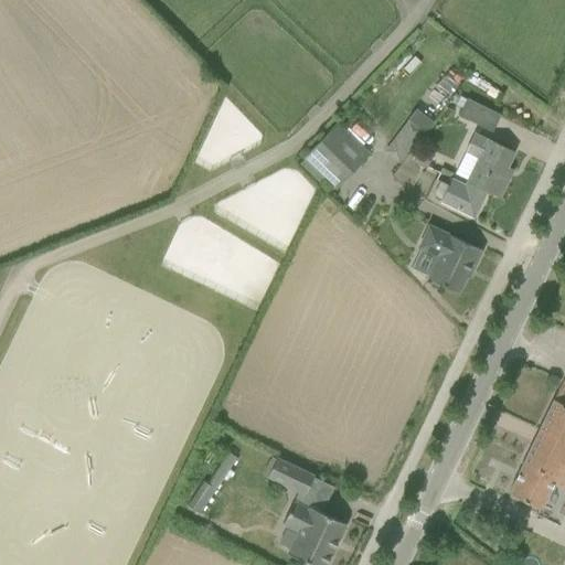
[(458,116),(491,131),(499,116),(466,99),(458,116)]
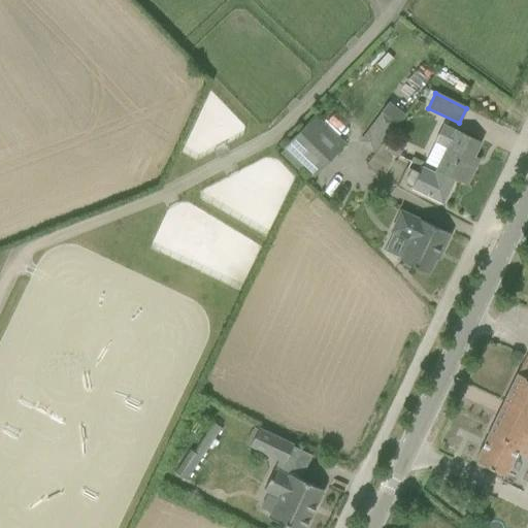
[(382,112),(374,123),(387,132),(394,123),(383,113),(382,112)]
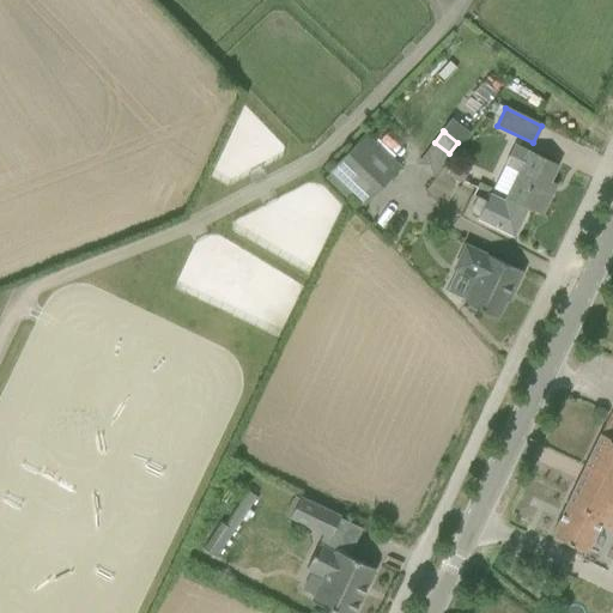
[(329,173),(364,206),(401,168),(366,134),(329,173)]
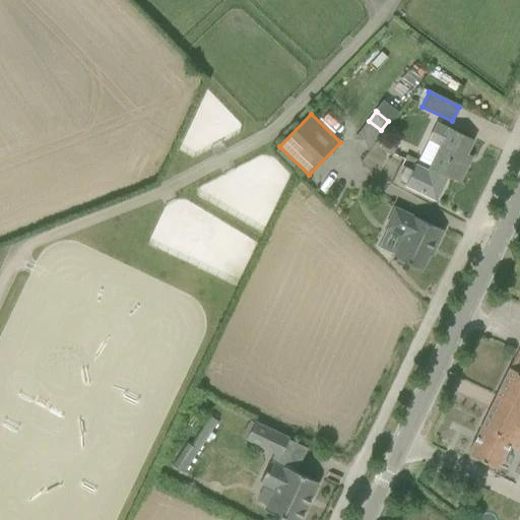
[(440,145),(433,160),(462,175),(467,165),(461,163),(472,140),(448,129),(448,130),(436,124),(428,140),(440,145)]
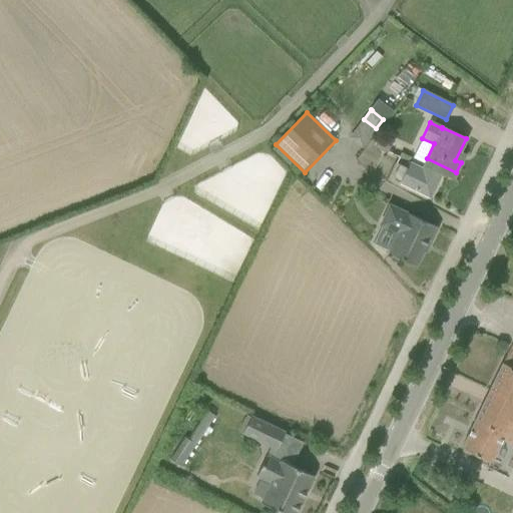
[(389,150),(392,136),(377,133),(374,147),(389,150)]
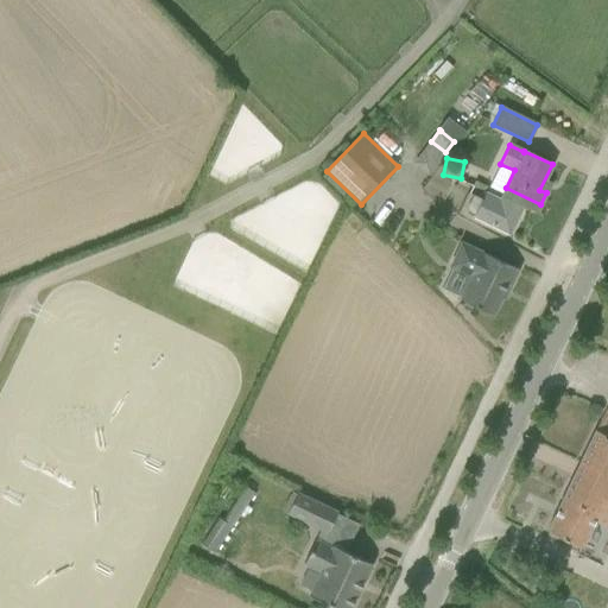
[(540,204),(506,188),(500,201),(486,194),(482,201),(474,196),(467,211),(475,216),(474,219),(508,234),(523,206),(537,213),(540,204)]
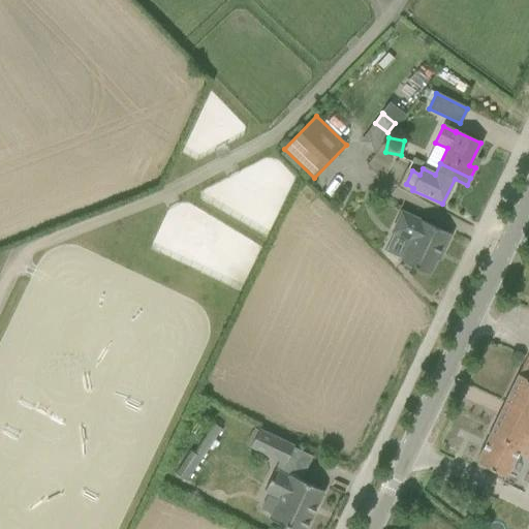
[(392,230),(410,239),(401,259),(429,273),(440,249),(443,250),(452,232),(421,218),(421,219),(402,210),(392,230)]
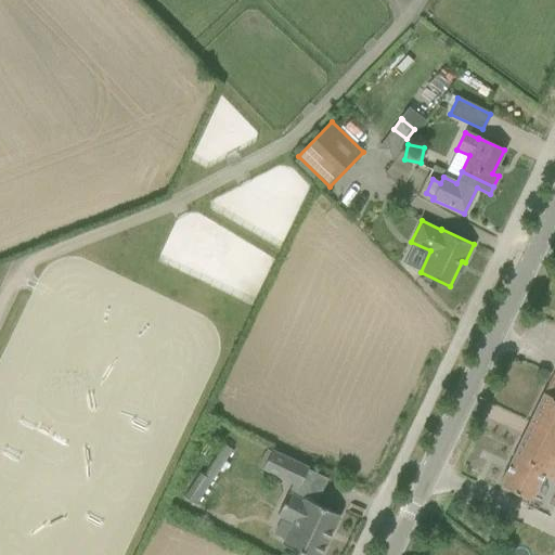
[(500,485),(530,500),(543,474),(554,479),(554,375),(552,374),(500,485)]
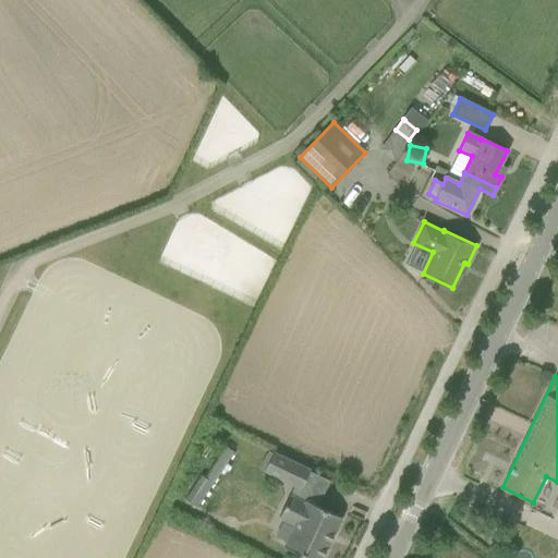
[(225,447),(204,477),(211,483),(232,451),(225,447)]
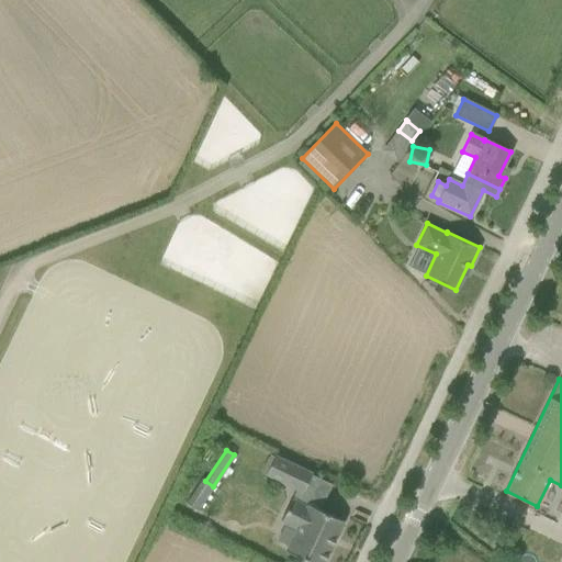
[(266,474),(302,492),(311,473),(274,457),(272,461),(266,474)]
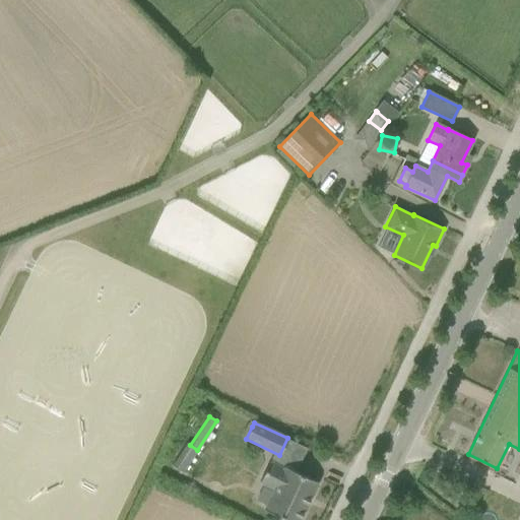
[(247,425),(241,437),(246,439),(252,427),(247,425)]
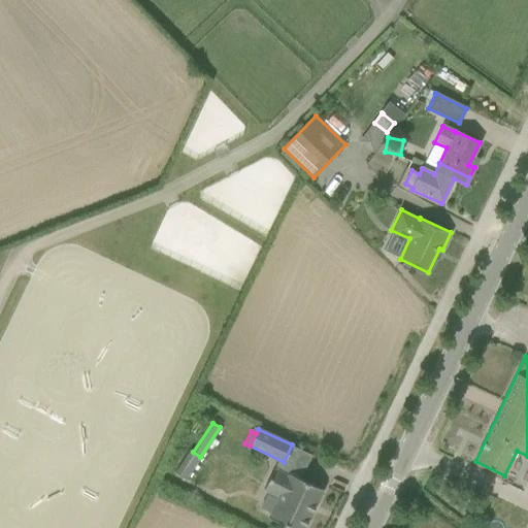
[(190,450),(175,472),(186,480),(200,457),(193,452),(190,450)]
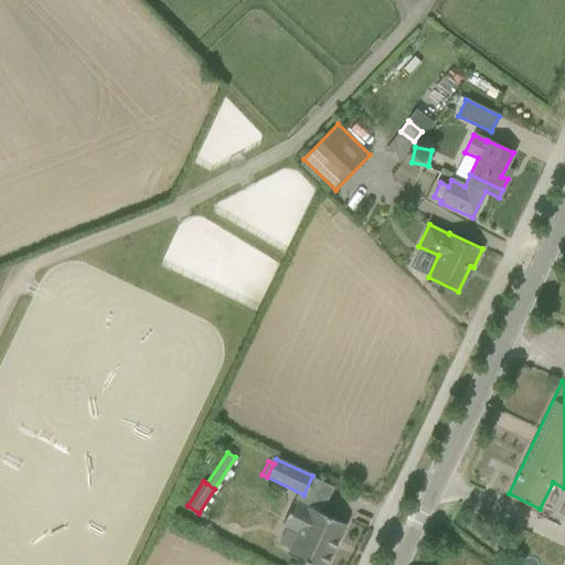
[(117,564),(138,530),(82,496),(45,557),(40,555),(33,564),(117,564)]
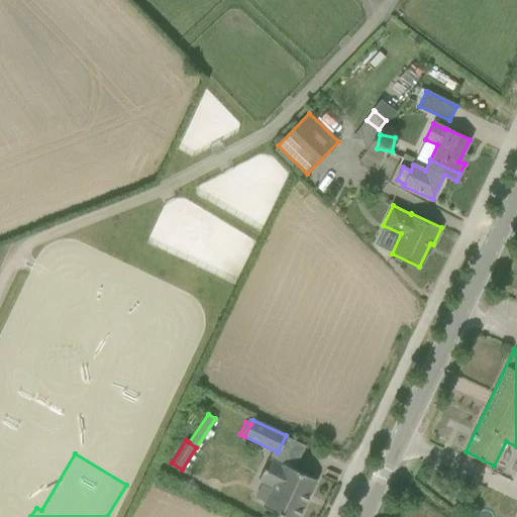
[(263,507),(277,514),(283,516),(297,516),(316,480),(283,463),(282,466),(268,458),(257,480),(272,487),(263,507)]
